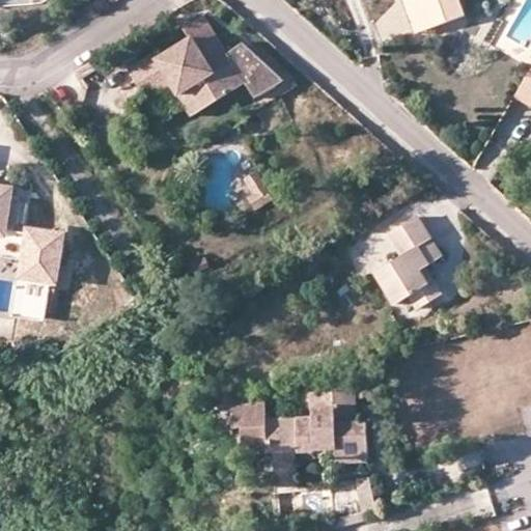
[(416,0),(406,0),(416,30),(426,27),(416,0)]
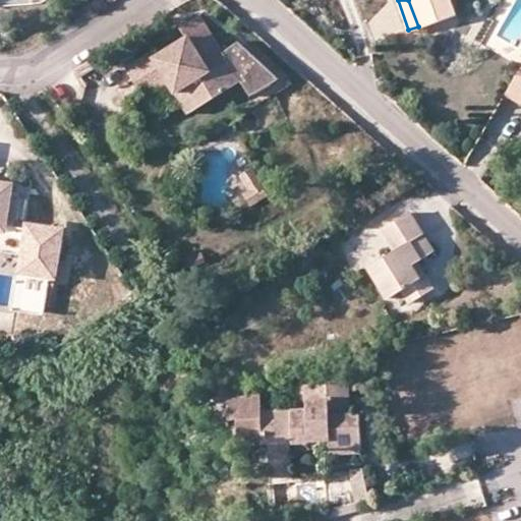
[(408,0),(418,26),(456,13),(451,0),(408,0)]
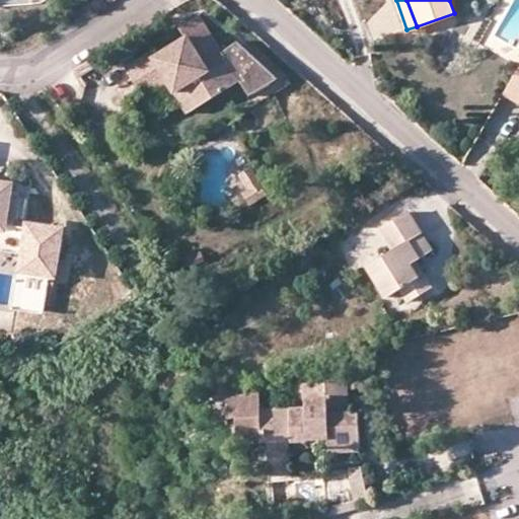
[(210,68),(205,60),(190,33),(156,53),(153,48),(128,64),(148,95),(172,81),(176,88),(190,80),(203,102),(240,79),(227,57),(222,60),(210,68)]
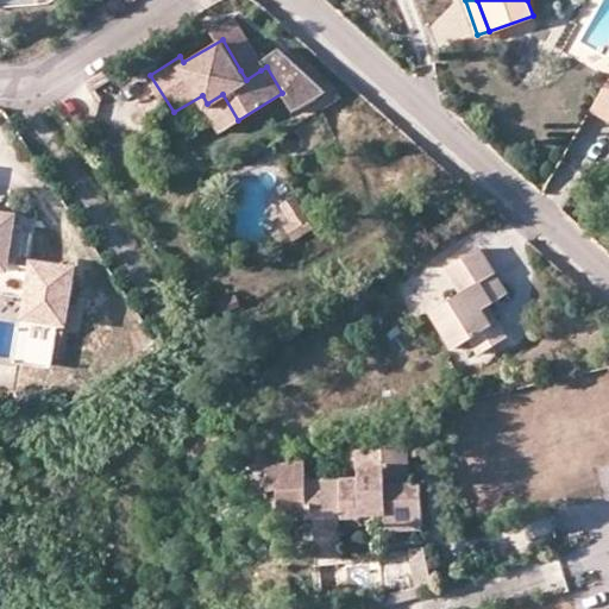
[(96,86),(123,70),(118,61),(92,77),(96,86)]
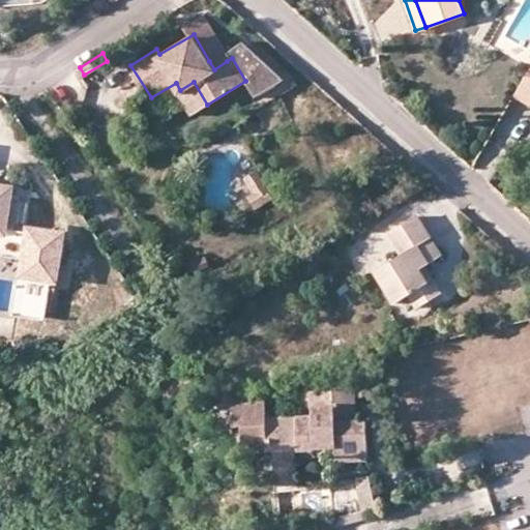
[(223,54),(209,61),(214,69),(227,61),(223,54)]
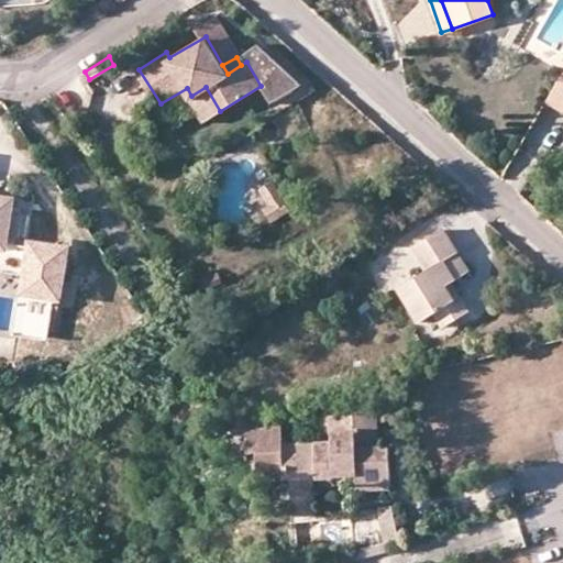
[(562,73),(545,103),(562,113),(562,73)]
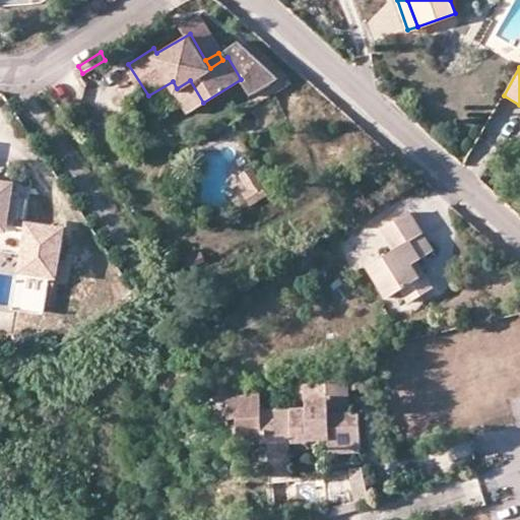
[(190,80),(177,88),(190,111),(203,103),(190,80)]
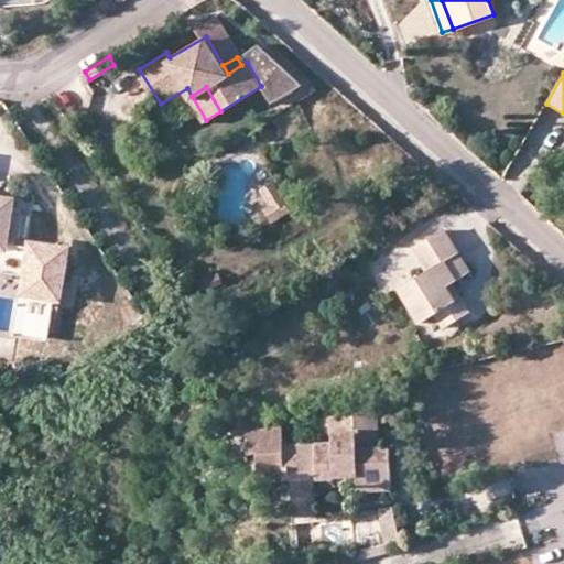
[(272,203),(264,207),(272,219),(291,207),(273,179),(261,186),(272,203)]
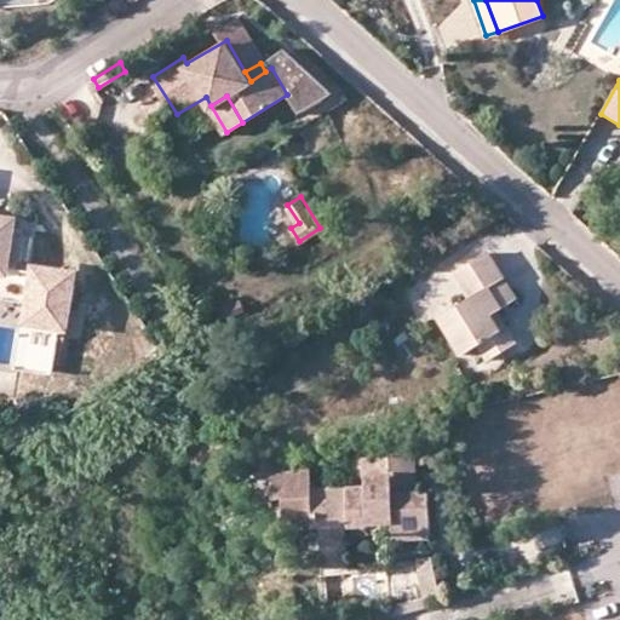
[(17,225),(0,222),(0,229),(16,233),(17,225)]
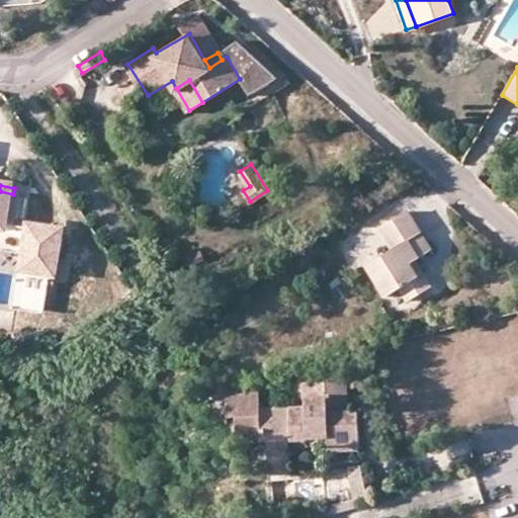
[(0,225),(9,227),(13,194),(0,191),(0,225)]
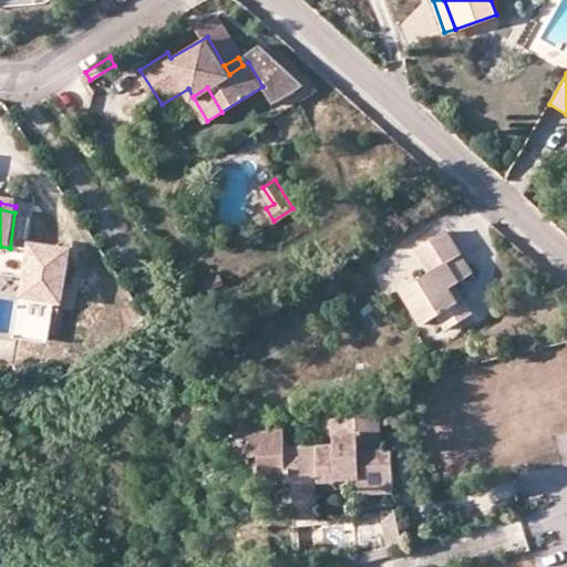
[(456,257),(463,255),(447,230),(416,249),(431,272),(402,289),(422,323),(437,315),(445,329),(474,312),(456,282),(467,277),(456,257)]
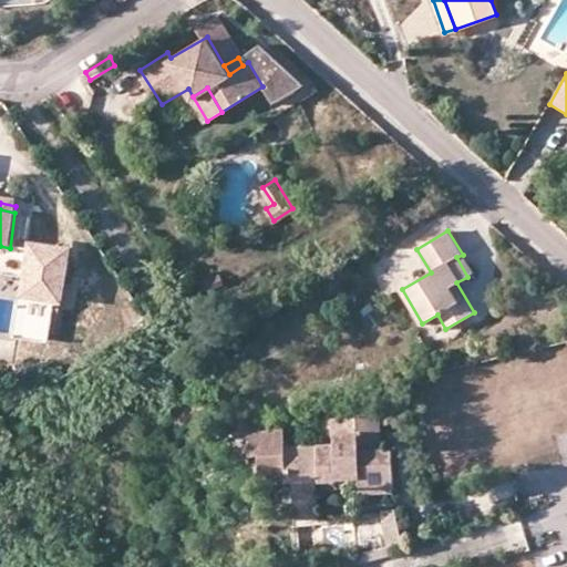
[(71,248),(28,241),(19,297),(63,303),(71,248)]
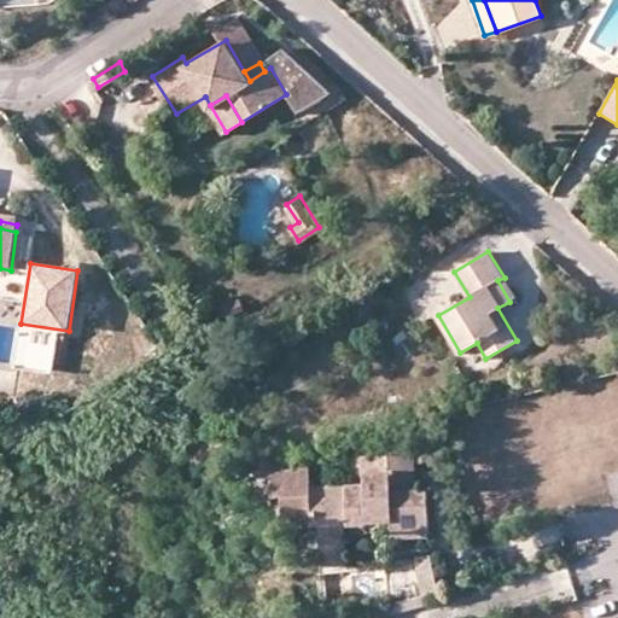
[(516,297),(505,278),(497,280),(509,302),(516,297)]
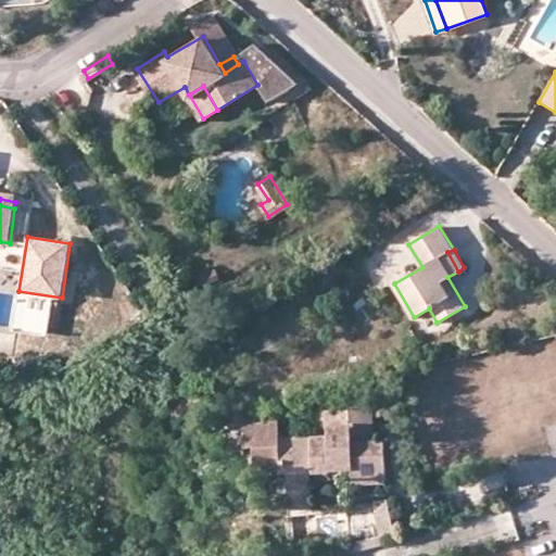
[(265,414),(263,404),(234,411),(236,421),(265,414)]
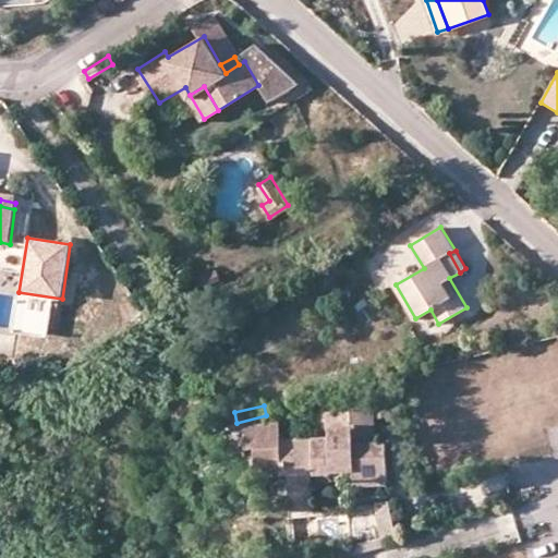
[(375,443),(373,405),(350,408),(350,412),(328,414),(330,440),(282,444),(281,422),(271,424),(246,428),(252,450),(259,448),(264,465),(268,478),(284,476),(290,476),(355,472),(355,482),(356,487),(387,485),(384,441),(375,443)]
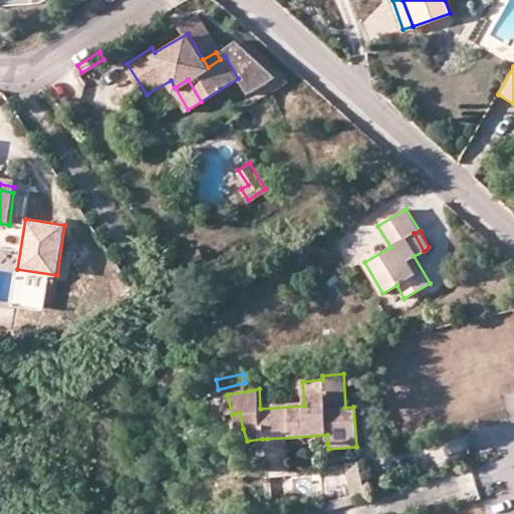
[(327,435),(267,439),(270,473),(291,471),(289,446),(327,444),(327,435)]
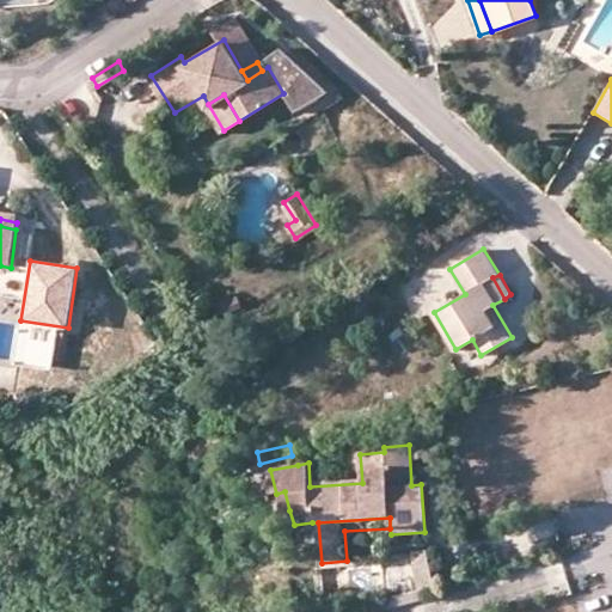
[(435,588),(427,550),(409,555),(418,592),(435,588)]
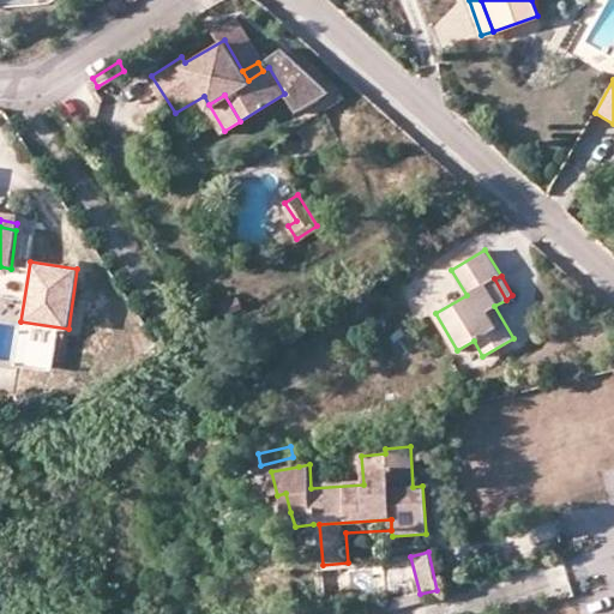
[(392,597),(391,613),(427,613),(428,599),(392,597)]
